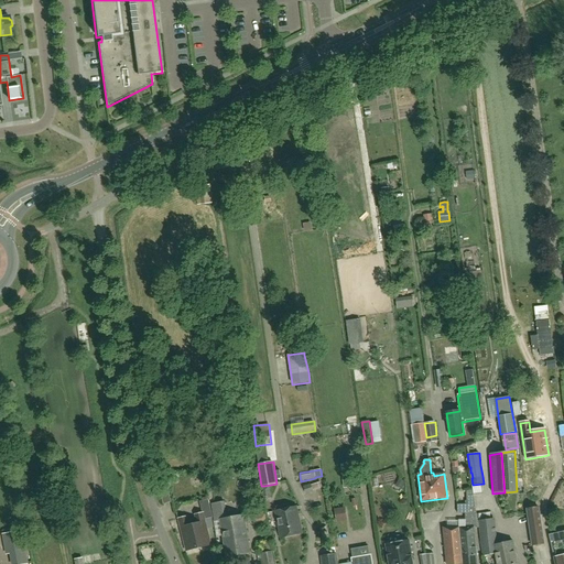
[(356,486),(356,481),(355,475),(346,476),(348,488),(356,486)]
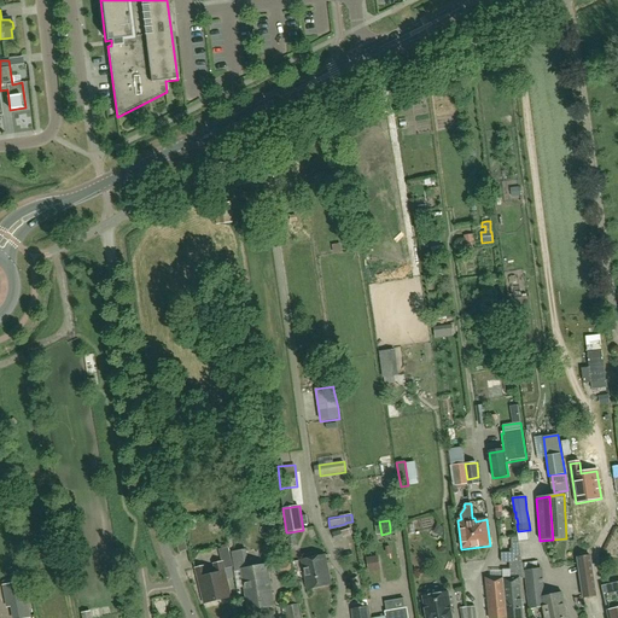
[(340,530),(332,534),(336,542),(343,540),(340,531),(340,530)]
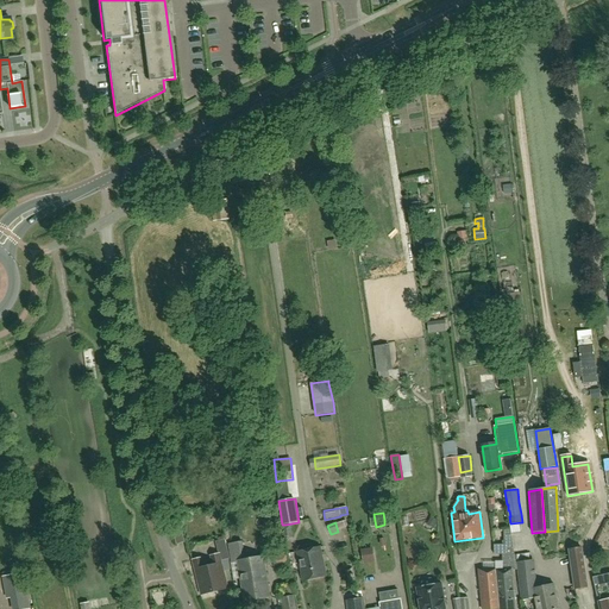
[(293,538),(290,525),(282,527),(286,540),(293,538)]
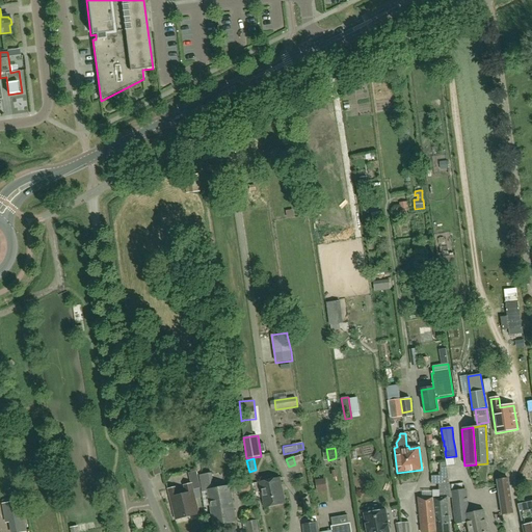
[(440,463),(441,470),(441,476),(431,477),(432,485),(439,485),(439,498),(432,499),(436,531),(450,531),(447,498),(451,498),(446,462),(440,463)]
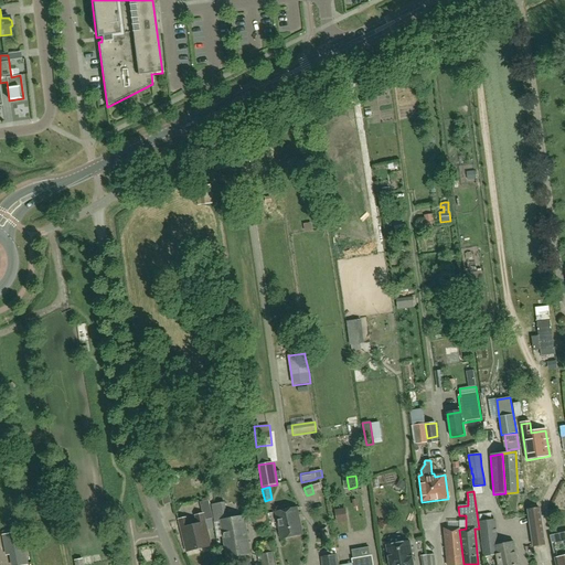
[(196,524),(193,525),(190,526),(188,518),(179,520),(187,552),(199,548),(211,546),(205,520),(213,519),(209,500),(200,502),(202,513),(195,515),(196,524)]
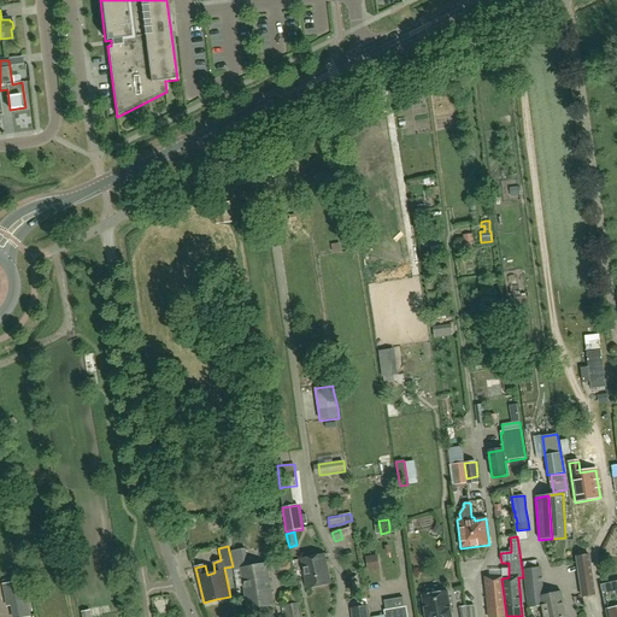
[(231,551),(233,559),(246,557),(244,548),(231,551)]
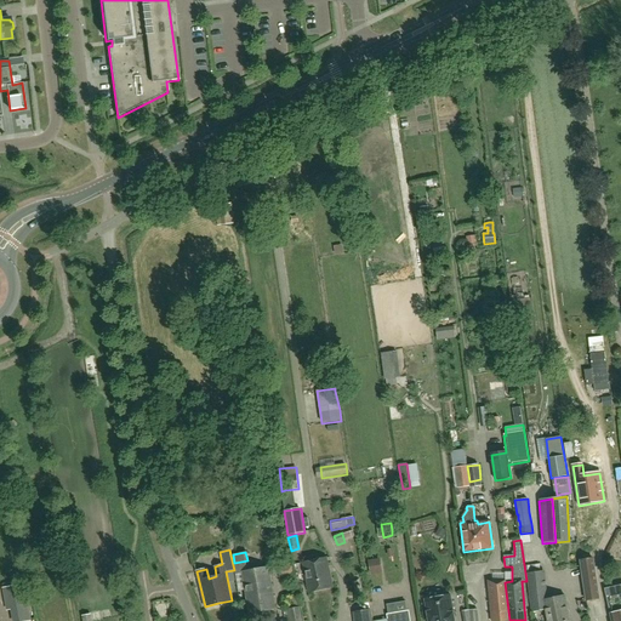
[(303,563),(309,592),(332,587),(326,558),(303,563)]
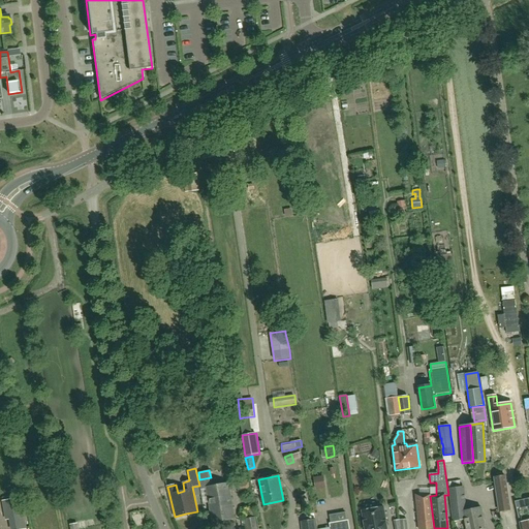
[(504,476),(499,477),(494,477),(499,512),(510,510),(504,476)]
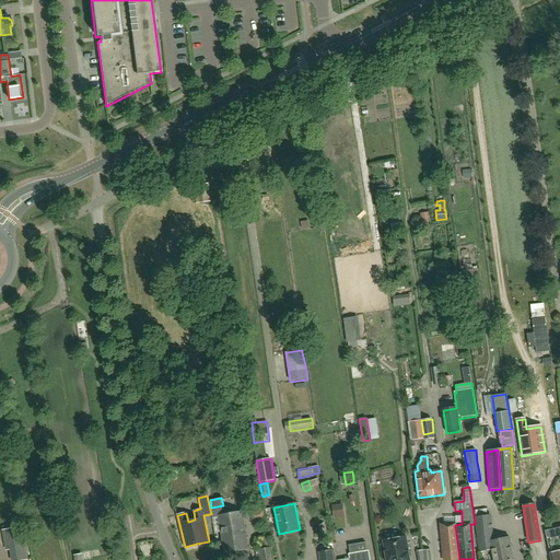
[(489,515),(488,515),(487,509),(476,510),(476,517),(480,553),(491,551),(492,559),(497,559),(493,540),(489,515)]
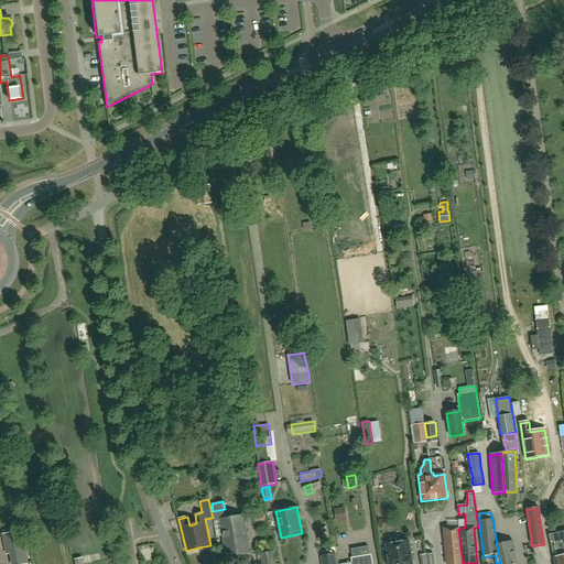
[(340,523),(354,521),(353,513),(339,516),(340,523)]
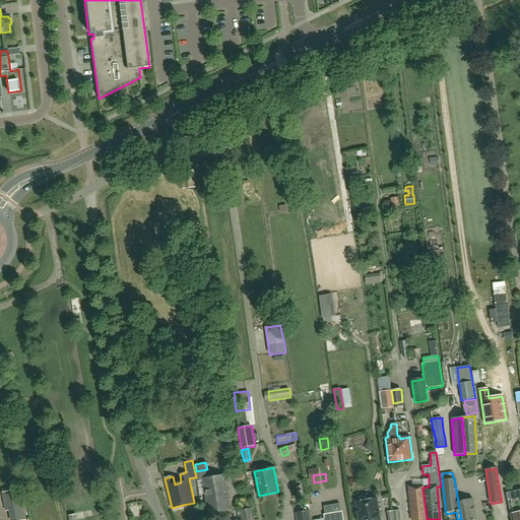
[(208,478),(203,479),(209,514),(232,510),(225,475),(210,478),(208,478)]
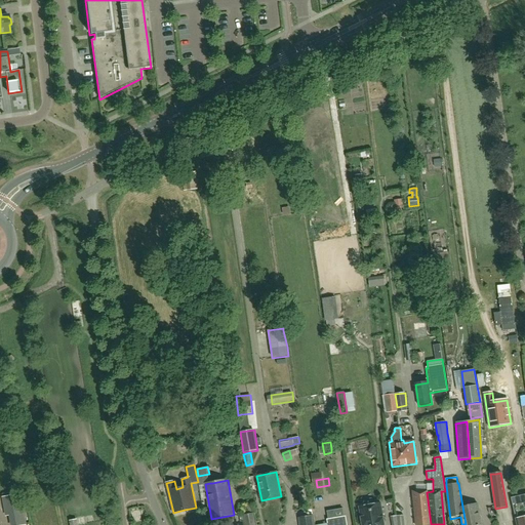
[(431,524),(427,492),(413,492),(416,524),(431,524)]
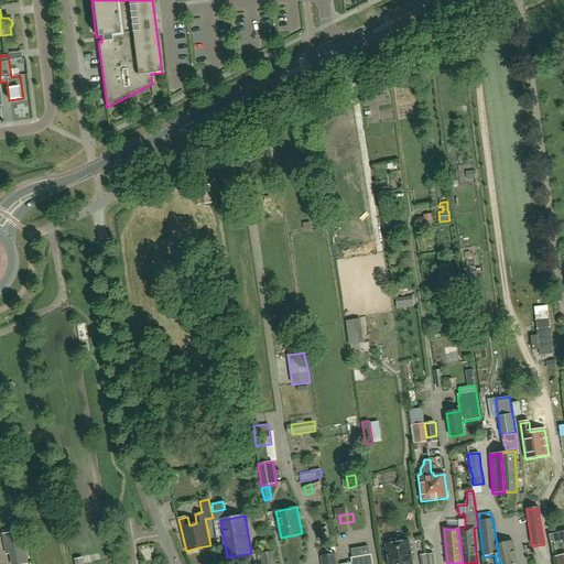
[(11,563),(28,563),(22,530),(2,534),(6,555),(10,554),(11,563)]
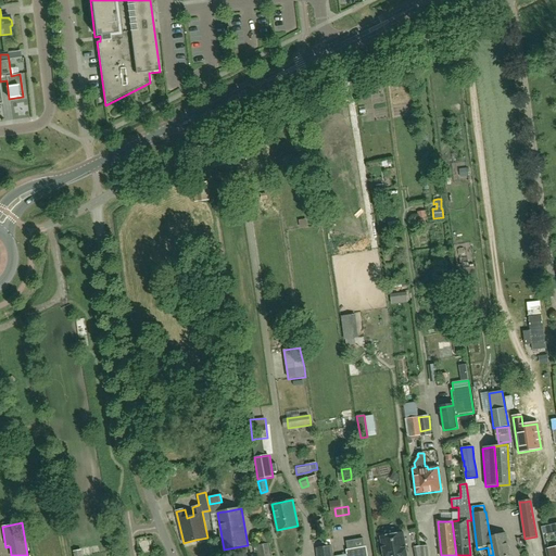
[(546,555),(555,555),(555,523),(541,528),(546,555)]
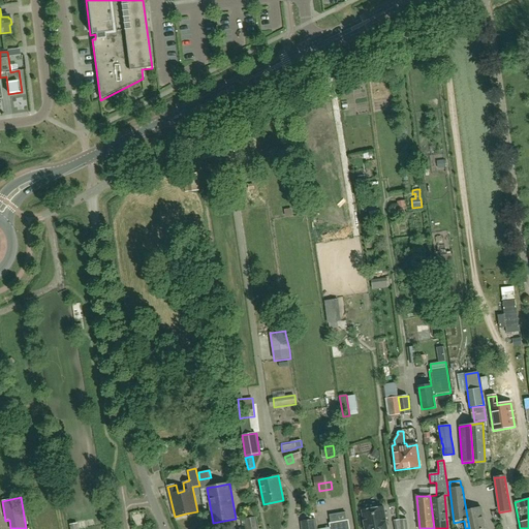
[(386,528),(383,506),(362,510),(365,528),(386,528)]
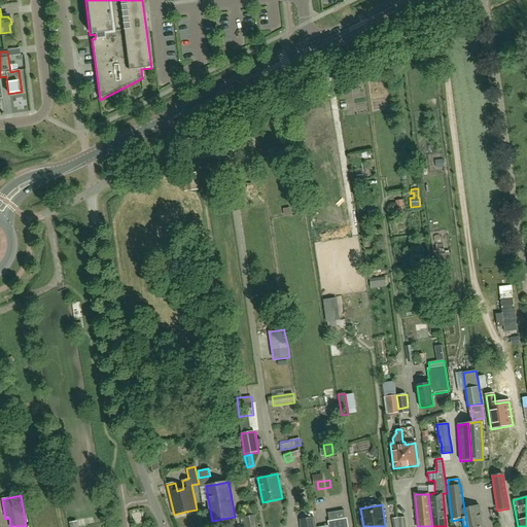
[(464,508),(467,526),(483,526),(479,505),(464,508)]
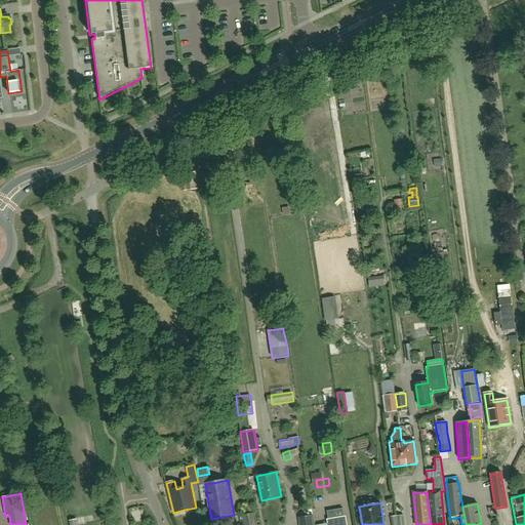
[(244,524),(255,524),(253,513),(243,515),(244,524)]
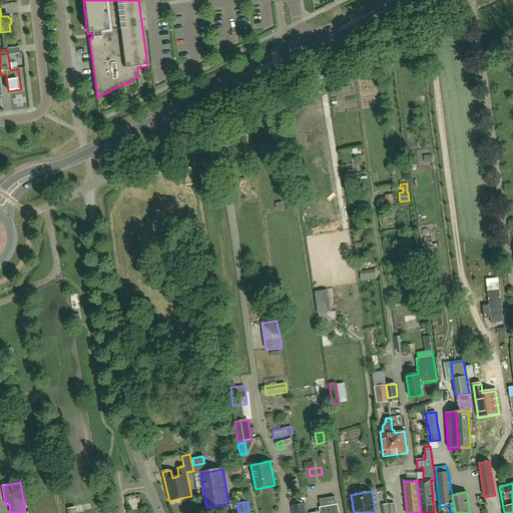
[(307,512),(306,504),(293,506),(294,512),(293,512),(292,512),(307,512)]
